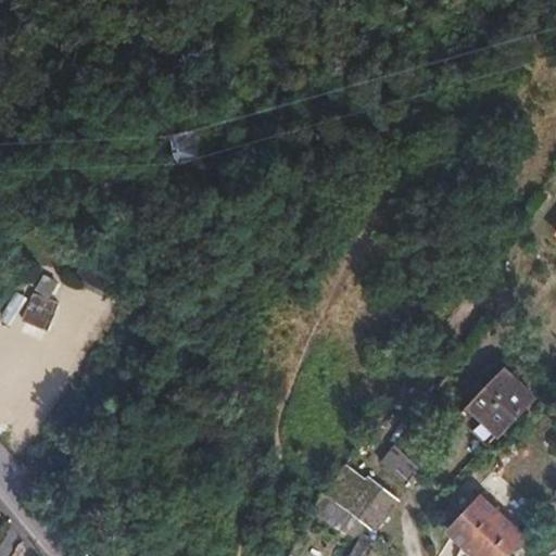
[(41,275),(24,321),(53,332),(70,285),(41,275)]
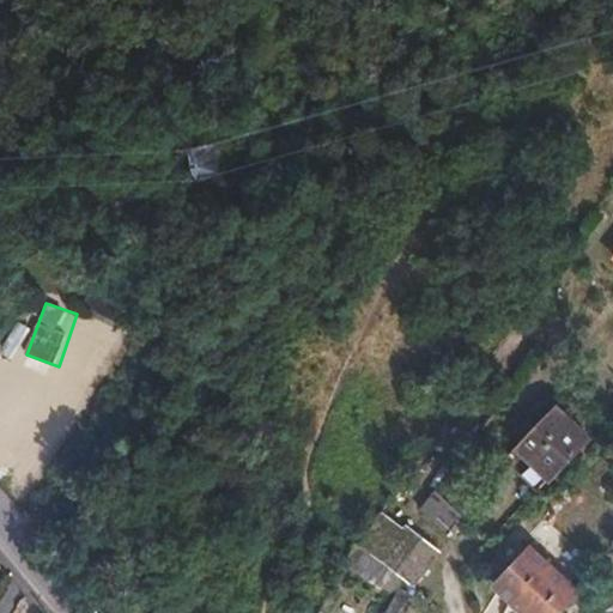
[(98,382),(111,349),(98,344),(85,377),(98,382)]
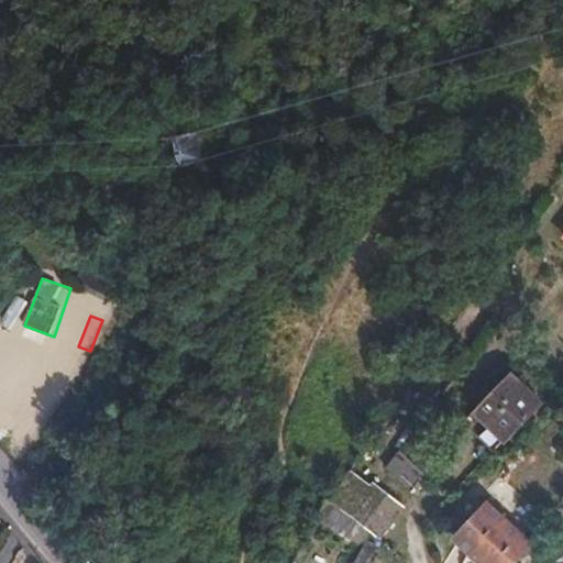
[(0,372),(9,361),(0,353),(0,372)]
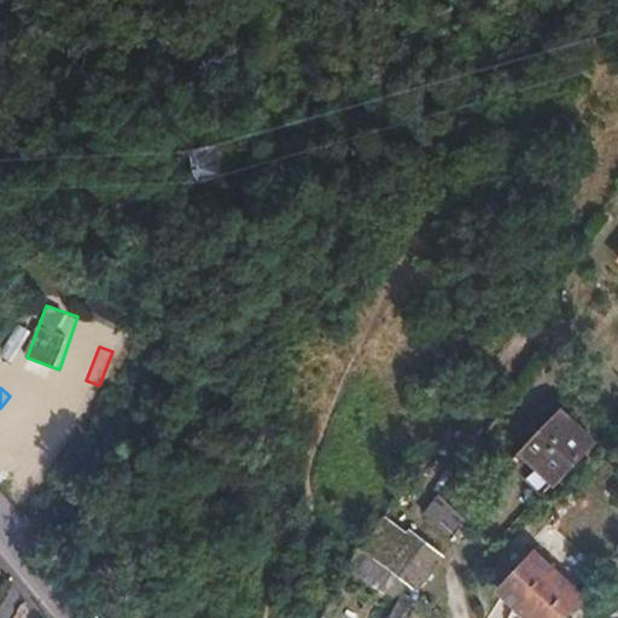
[(555,481),(593,441),(561,408),(522,450),(555,481)]
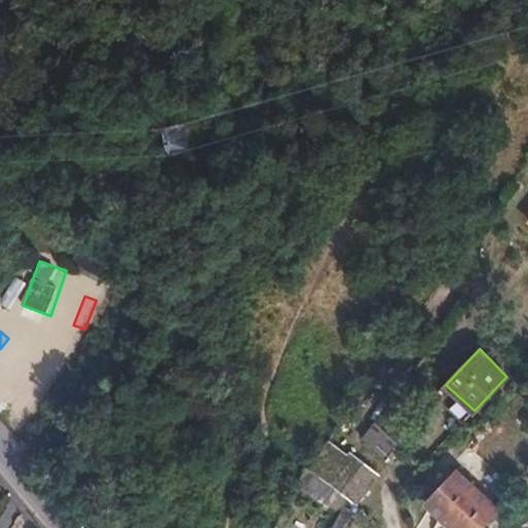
[(373,424),(352,453),(374,472),(398,442),(373,424)]
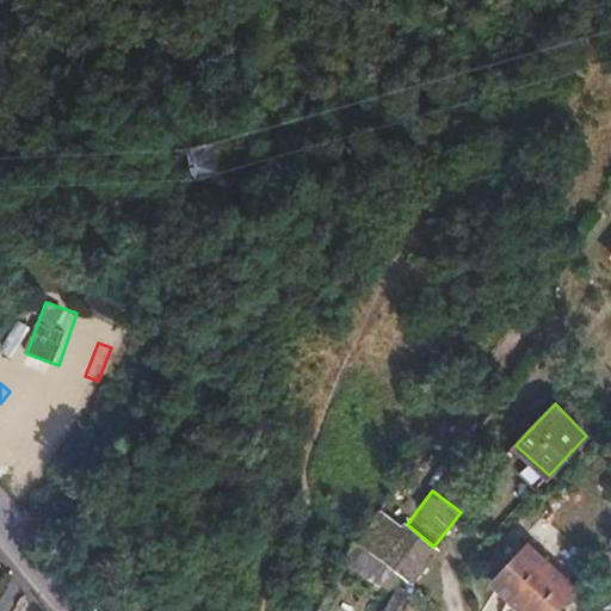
[(407,524),(381,557),(401,574),(408,579),(433,547),(407,524)]
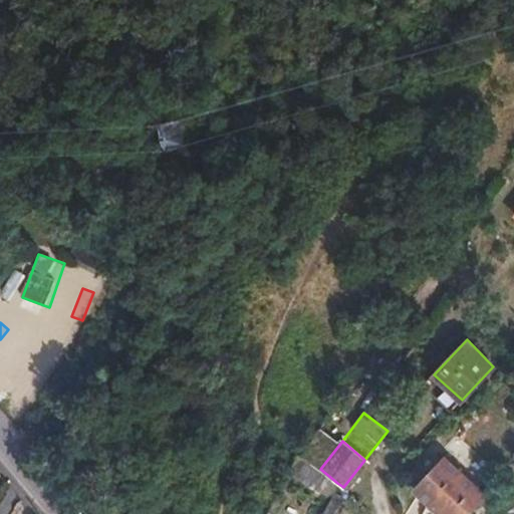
[(320,469),(298,455),(289,472),(328,500),(332,493),(337,483),(320,469)]
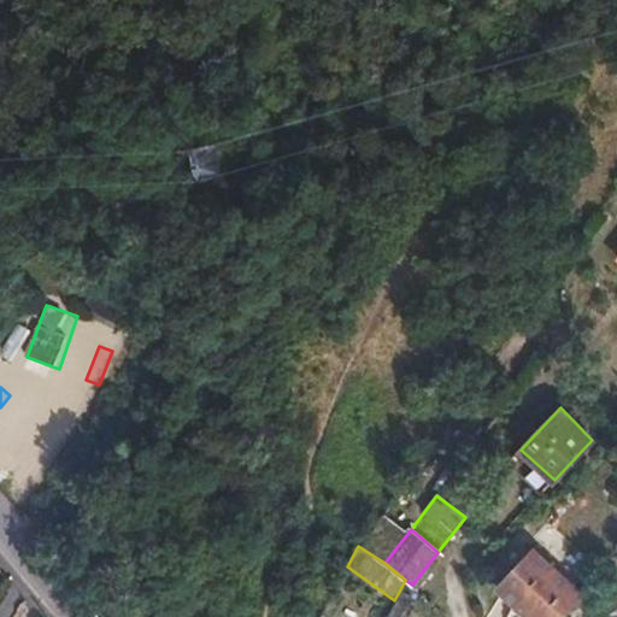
[(560,616),(581,594),(533,551),(499,589),(529,616),(560,616)]
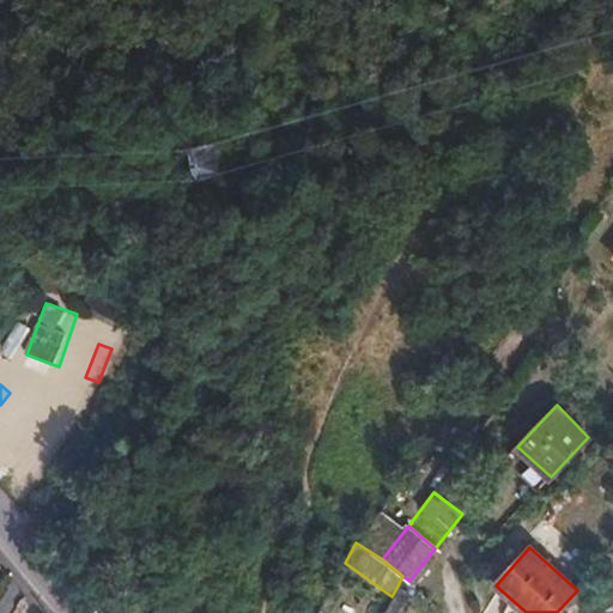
[(396,588),(407,596),(414,584),(410,581),(402,576),(396,588)]
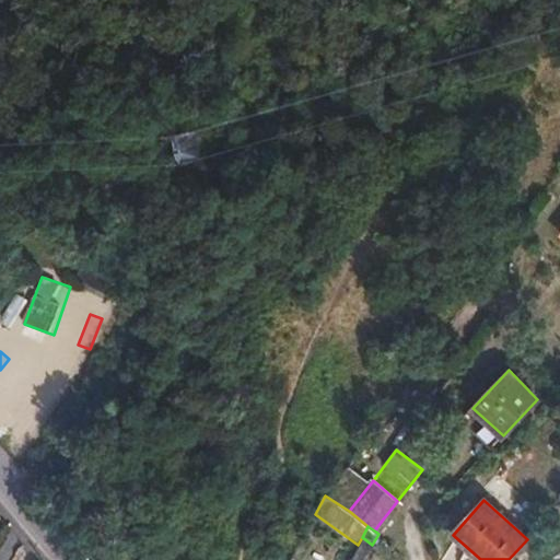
[(358,545),(349,559),(363,559),(372,545),(362,537),(358,545)]
